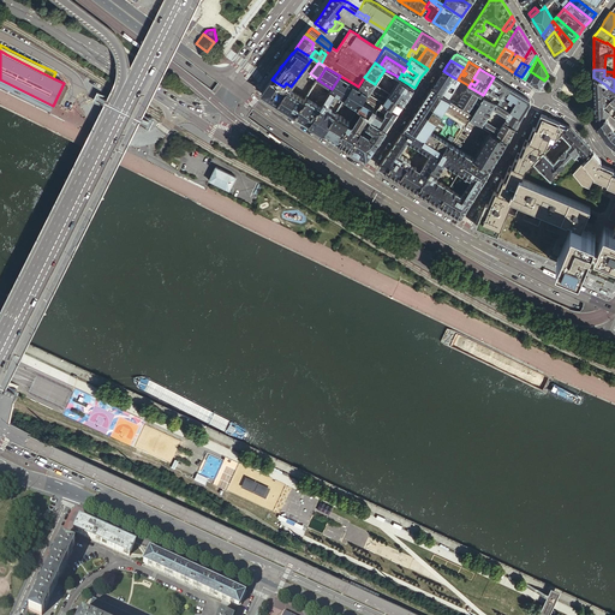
[(437,79),(431,88),(442,94),(453,77),(443,71),(437,79)]
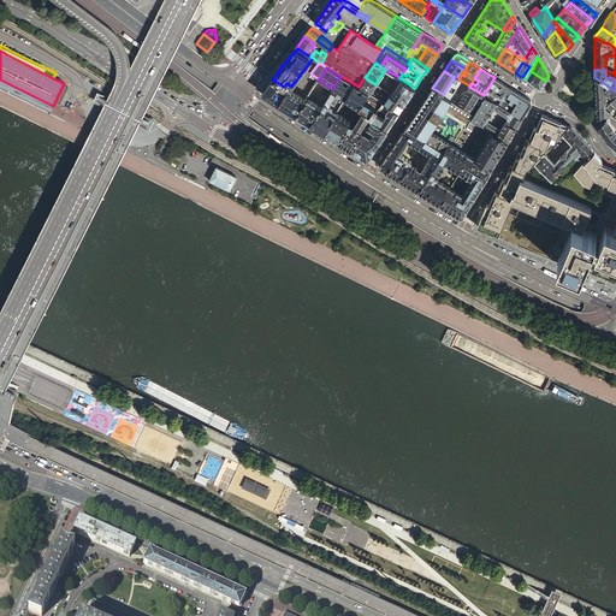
[(531,71),(526,80),(535,86),(540,89),(545,81),(531,71)]
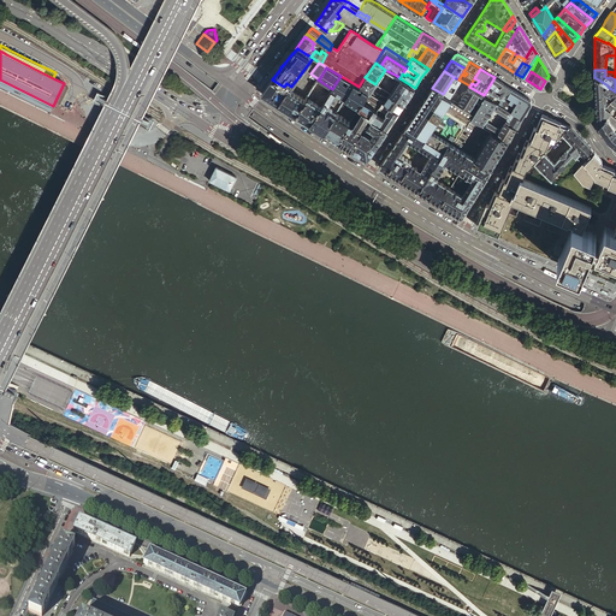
[(327,96),(311,123),(313,125),(321,130),(325,132),(336,113),(332,111),(332,110),(327,106),(336,94),(345,100),(355,84),(341,76),(332,89),(327,96)]
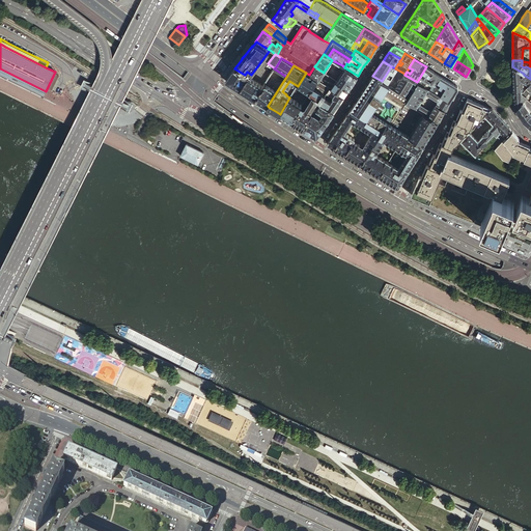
[(314,66),(309,75),(318,81),(324,73),(314,66)]
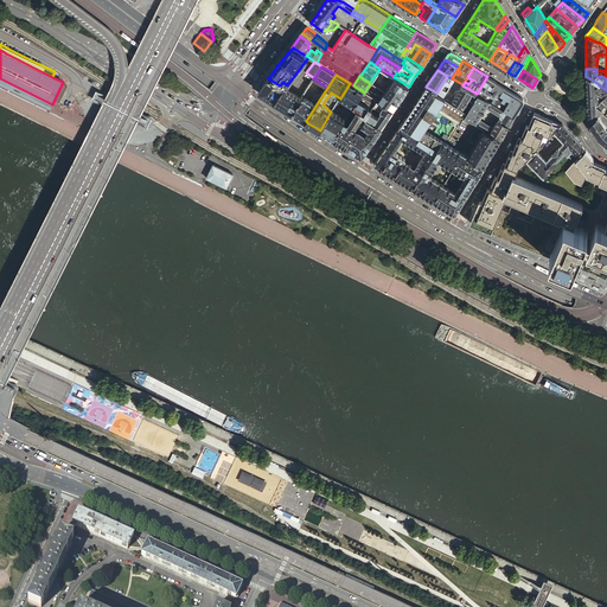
[(447,76),(436,93),(442,97),(451,102),(455,94),(448,89),(454,80),(452,78),(447,76)]
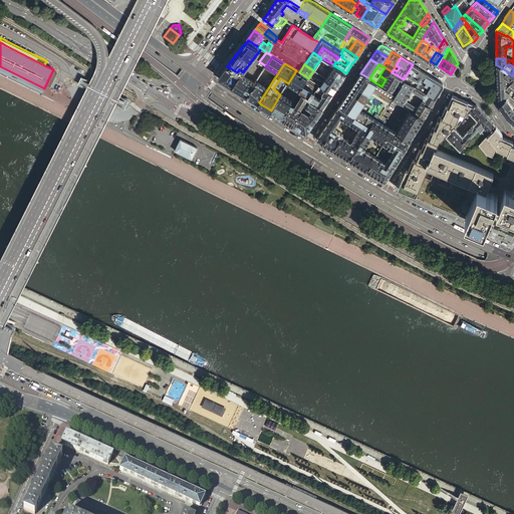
[(415,65),(413,64),(404,79),(405,80),(408,82),(410,78),(413,80),(415,79),(421,69),(419,68),(415,65)]
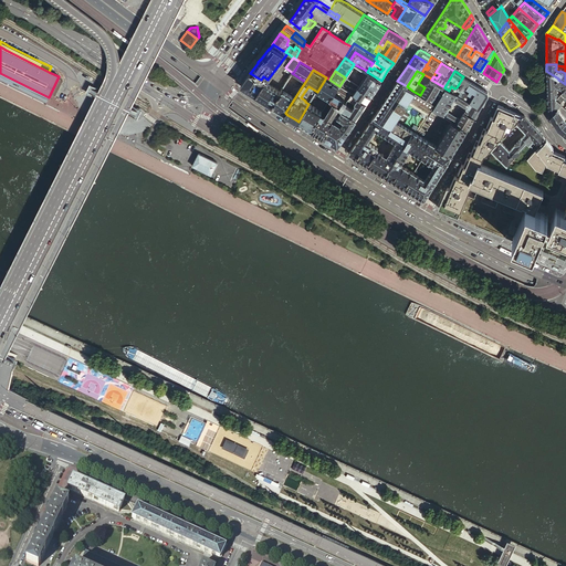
[(565,84),(558,80),(558,79),(549,73),(546,71),(547,86),(547,96),(555,95),(555,100),(561,104),(563,101),(565,96),(565,84)]
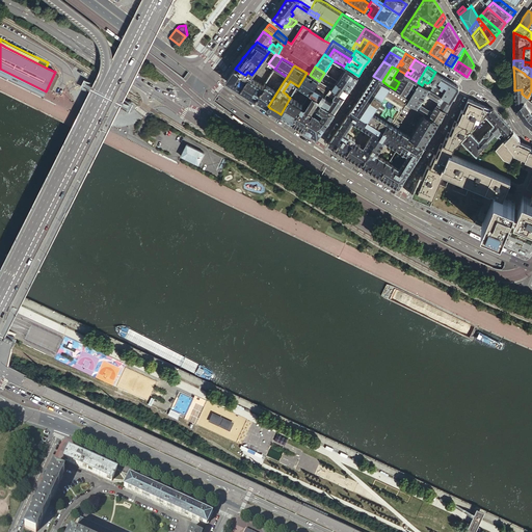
[(336,81),(349,89),(354,81),(358,76),(345,68),(336,81)]
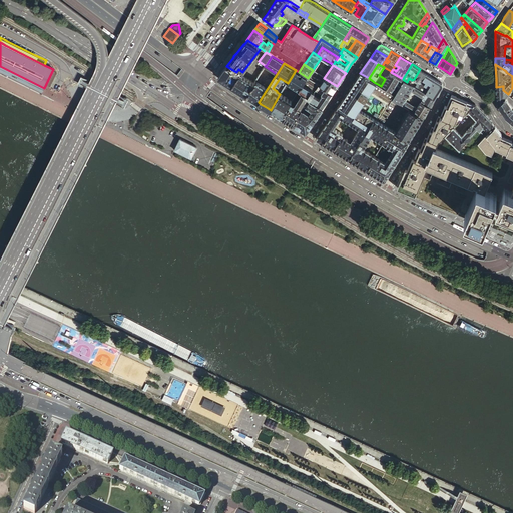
[(0,66),(0,70),(42,91),(44,88),(0,66)]
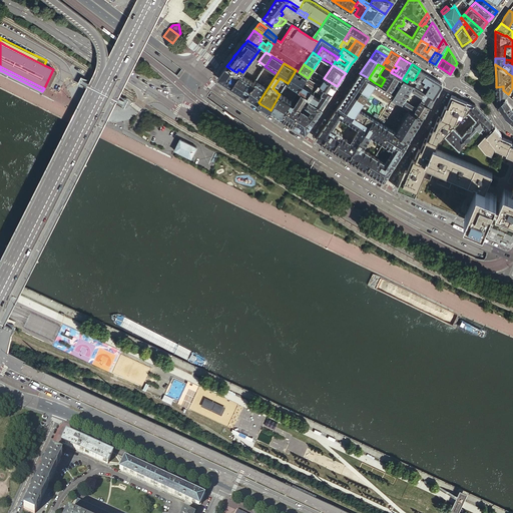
[(234,71),(226,66),(218,77),(222,80),(231,85),(239,74),(236,72),(234,71)]
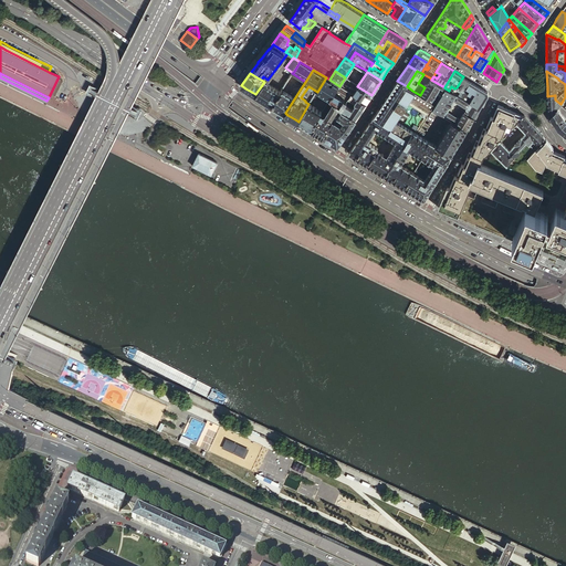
[(467,79),(463,76),(457,87),(462,91),(464,87),(467,88),(471,82),(467,79)]
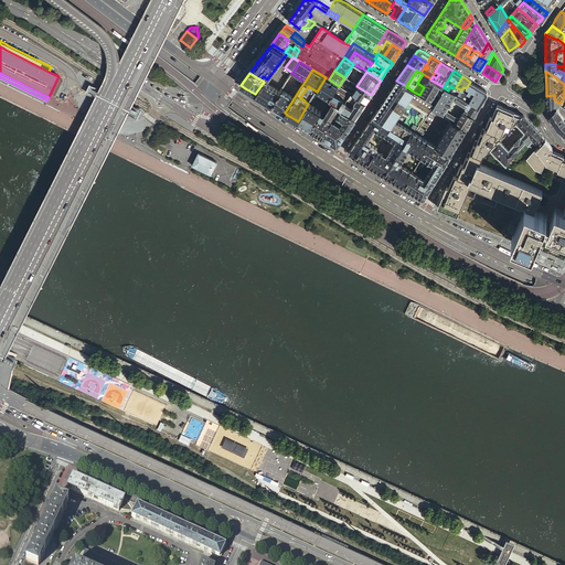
[(329,80),(326,77),(317,92),(330,99),(334,93),(339,86),(329,80)]
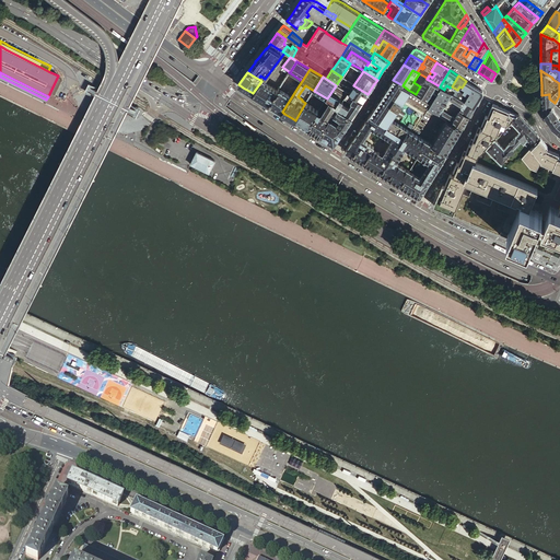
[(341,77),(336,85),(348,93),(353,85),(341,77)]
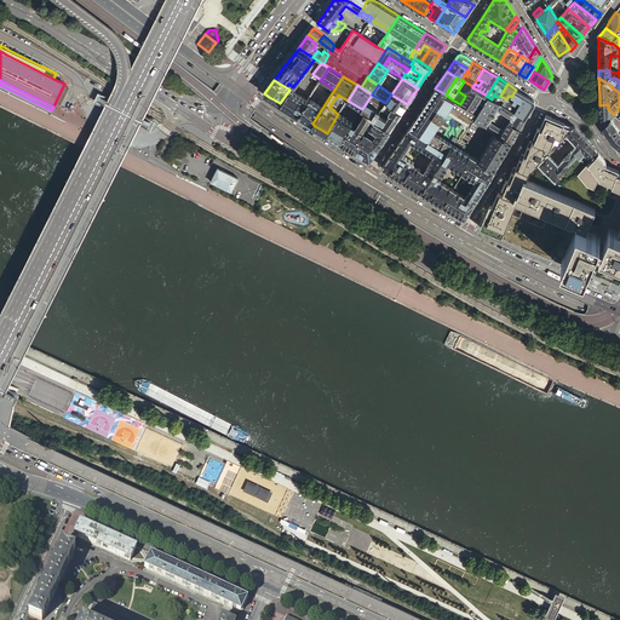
[(488,97),(487,96),(472,87),(472,86),(465,96),(460,104),(472,112),(477,104),(478,102),(481,98),(486,101),(488,97)]
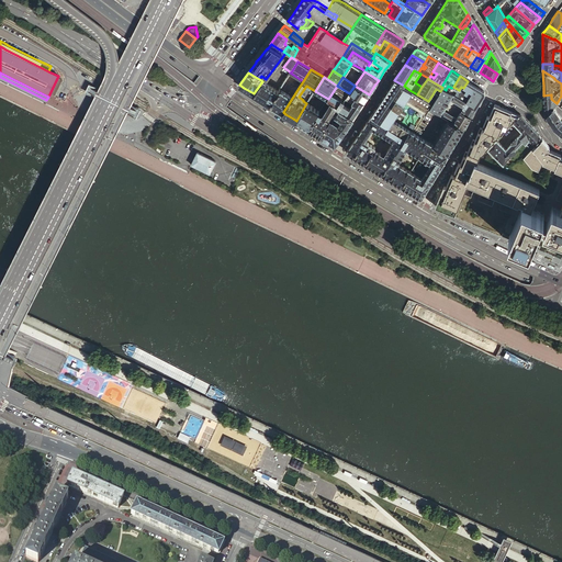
[(262,81),(254,93),(263,100),(270,104),(279,90),(267,82),(263,80),(263,81),(262,81)]
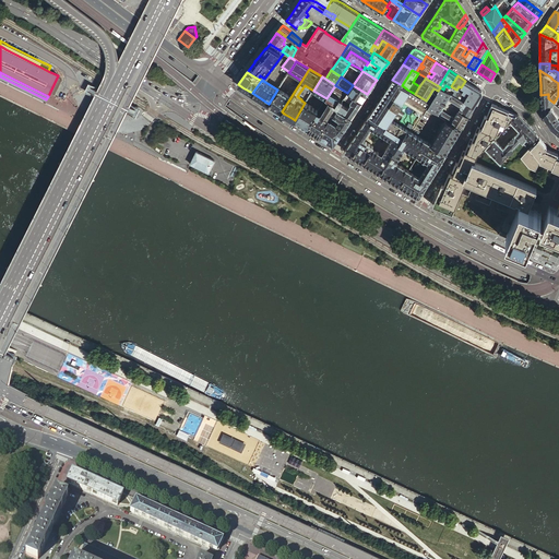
[(277,90),(269,104),(271,105),(277,109),(282,111),(297,87),(293,85),(287,93),(282,88),(286,83),(286,81),(284,80),(277,90)]
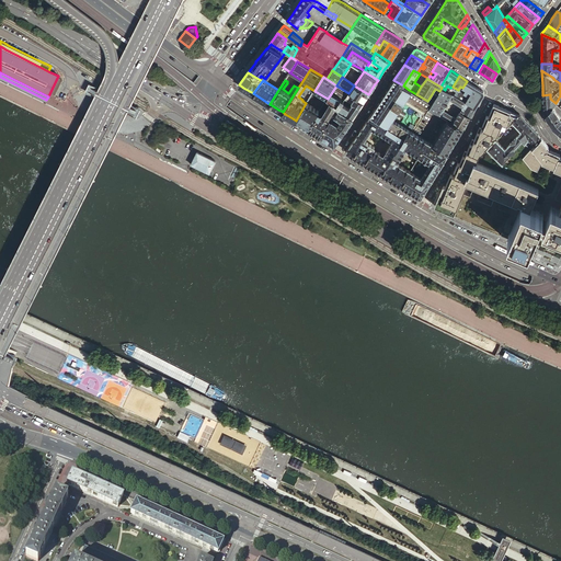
[(375,107),(370,115),(387,126),(388,126),(392,119),(404,101),(423,112),(426,106),(430,107),(432,103),(427,101),(416,94),(409,90),(403,86),(393,80),(375,107)]
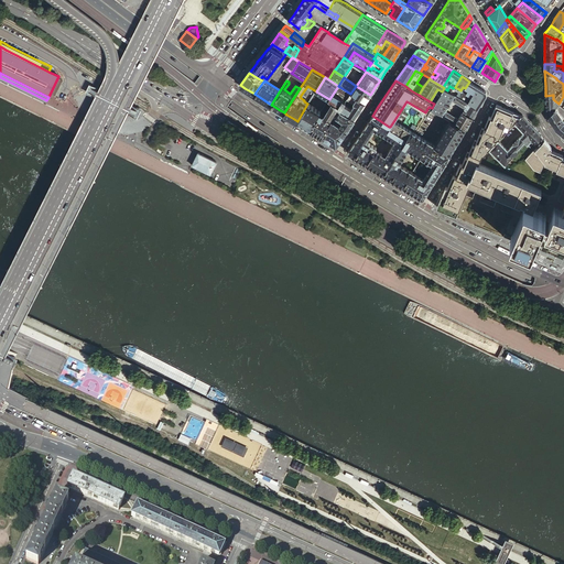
[(475,85),(469,82),(465,88),(468,90),(466,94),(472,97),(468,102),(478,109),(480,106),(484,100),(485,98),(487,95),(486,91),(475,85)]
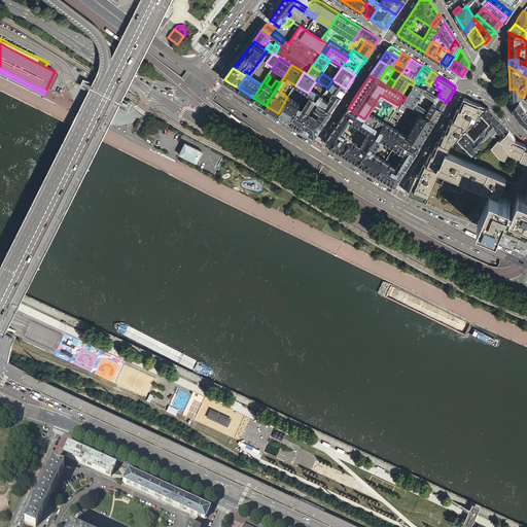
[(316,80),(312,86),(323,94),(327,88),(316,80)]
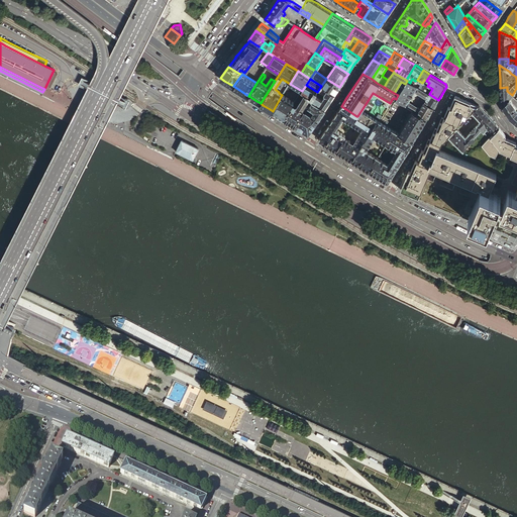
[(326,79),(321,86),(334,94),(337,90),(339,87),(326,79)]
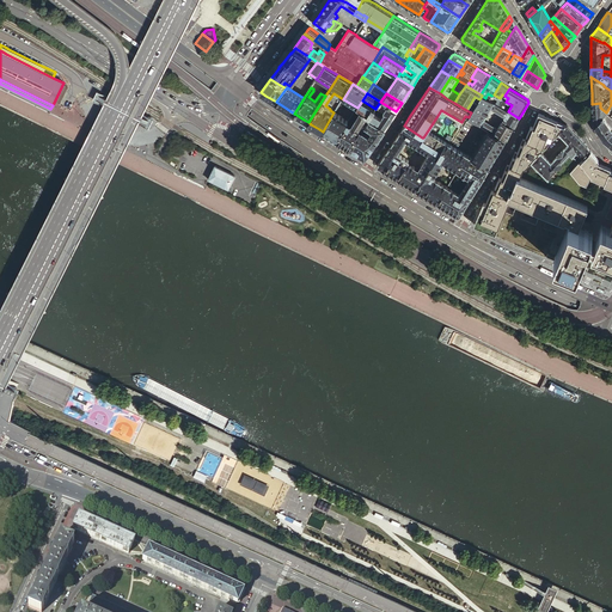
[(488,93),(485,98),(499,106),(505,96),(502,95),(500,98),(494,95),(491,96),(488,93)]
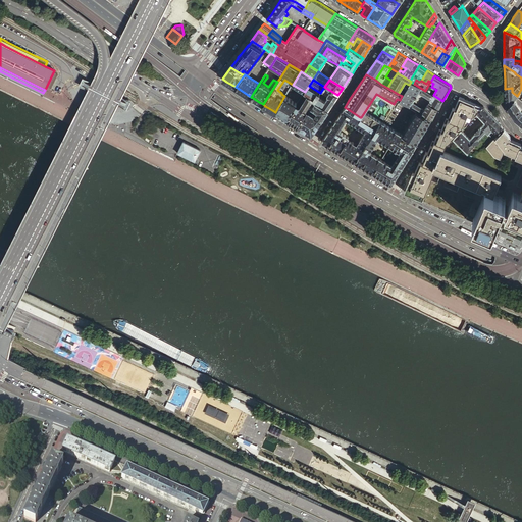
[(402,96),(400,100),(417,111),(430,119),(435,112),(437,108),(440,103),(442,101),(433,95),(432,95),(425,91),(414,84),(411,82),(409,85),(402,96)]
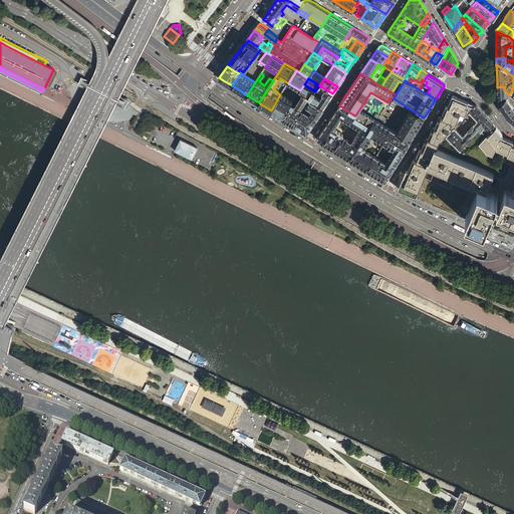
[(424,80),(419,89),(426,93),(427,93),(430,88),(425,85),(427,82),(424,80)]
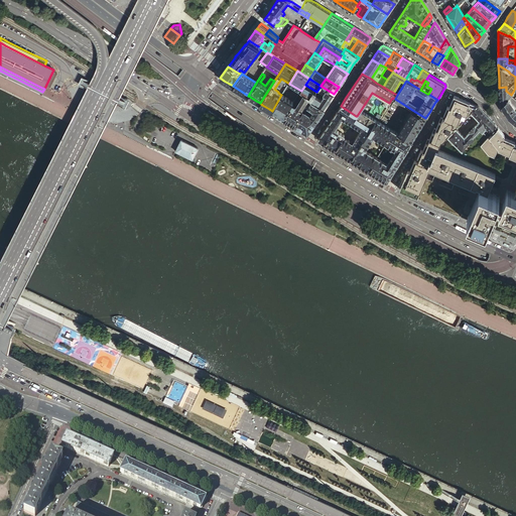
[(293,103),(284,118),(287,120),(295,125),(304,110),(302,108),(309,97),(311,99),(316,92),(305,85),(301,91),(300,92),(303,94),(296,105),(293,103)]
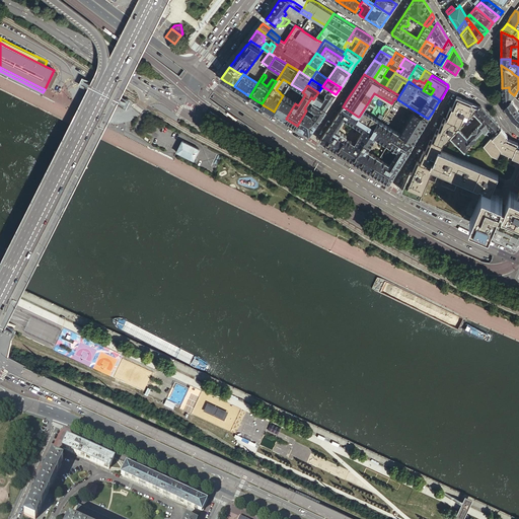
[(322,86),(318,92),(313,99),(313,100),(326,108),(330,101),(336,94),(322,86)]
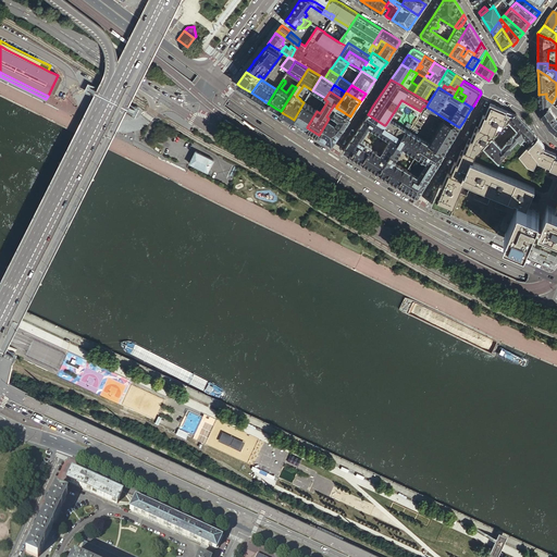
[(541,114),(551,103),(552,102),(546,98),(546,94),(539,95),(540,103),(541,114)]
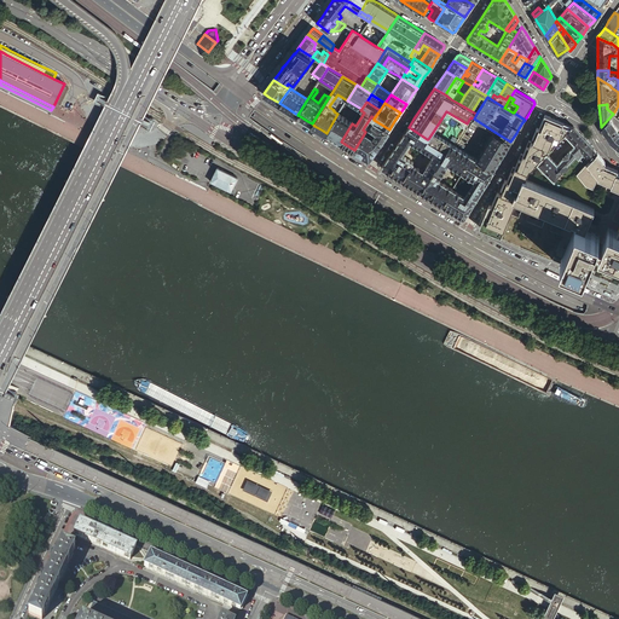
[(353,122),(352,123),(356,126),(364,113),(360,110),(353,122)]
